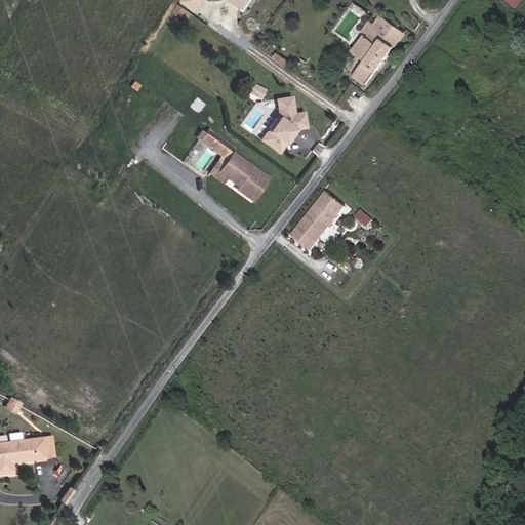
[(184,0),(183,1),(198,11),(205,0),(184,0)]
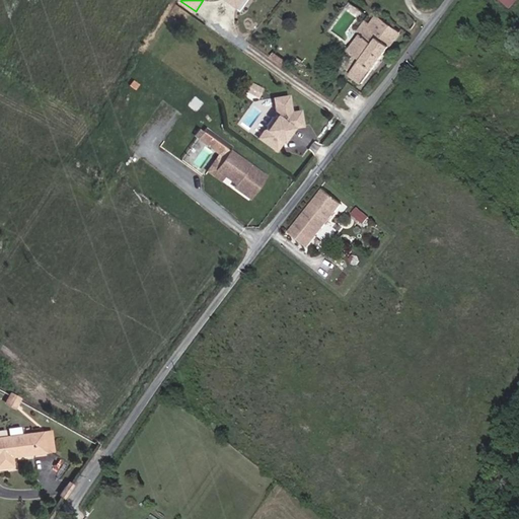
[(228,0),(244,10),(250,0),(228,0)]
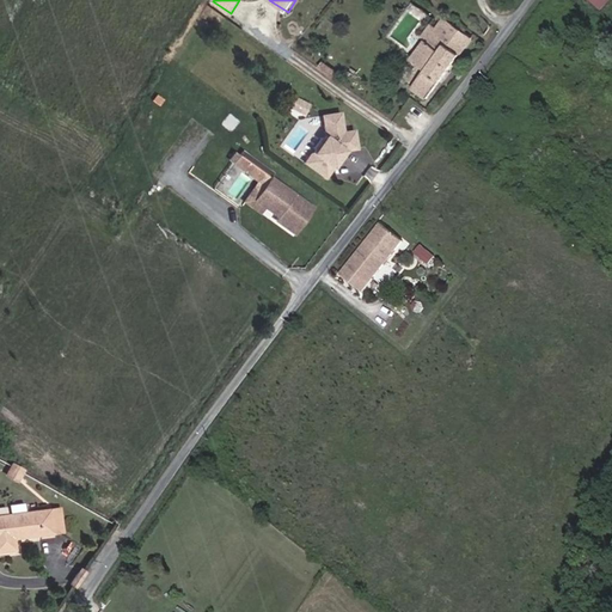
[(426,97),(472,36),(448,20),(447,22),(442,18),(435,28),(429,24),(420,37),(426,41),(411,59),(427,69),(414,89),(426,97)]
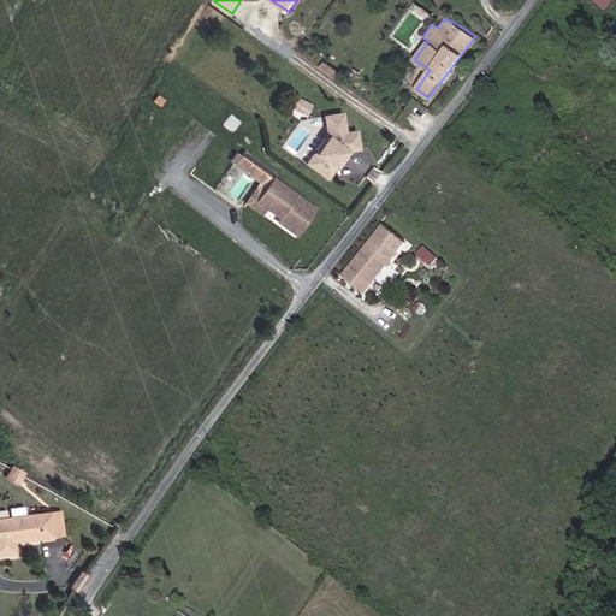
[(311,126),(319,111),(302,101),(294,117),(311,126)]
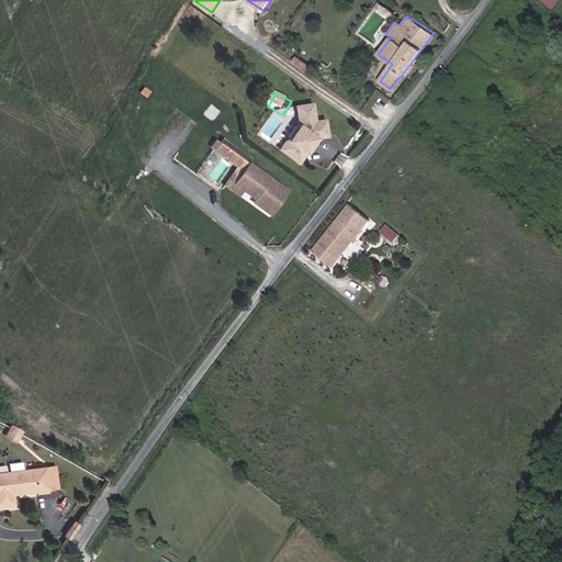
[(319,143),(330,141),(328,124),(318,126),(316,107),(305,109),(306,119),(301,119),(302,128),(288,147),(282,155),(301,168),(312,154),(310,153),(314,146),(316,147),(319,143)]
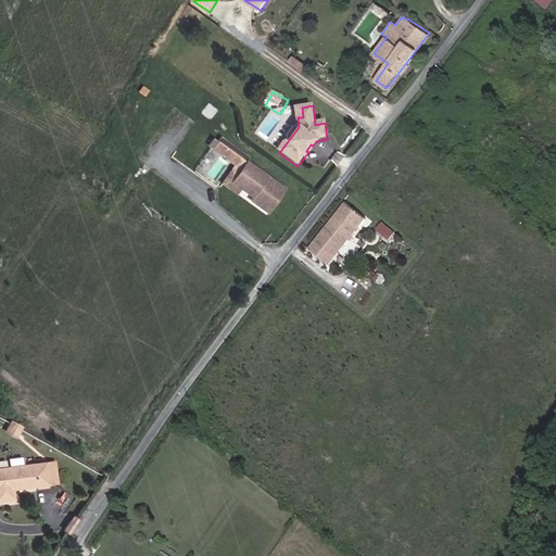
[(285,139),(285,146),(299,127),(292,129),(285,139)]
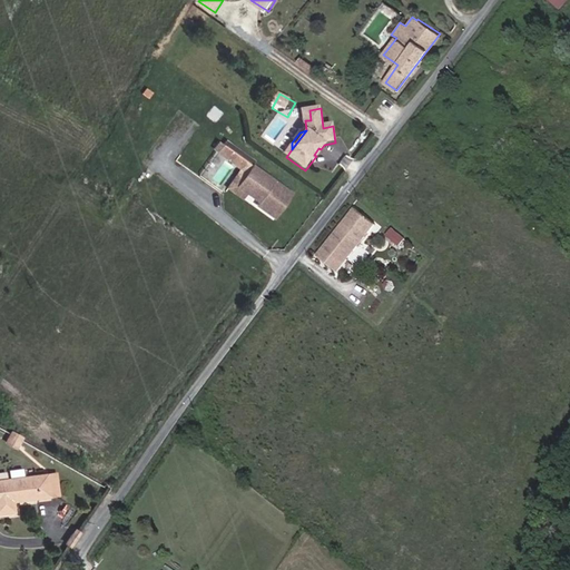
[(277,224),(295,200),(255,170),(245,184),(239,192),(248,198),(255,203),(262,200),(264,203),(258,210),(277,224)]
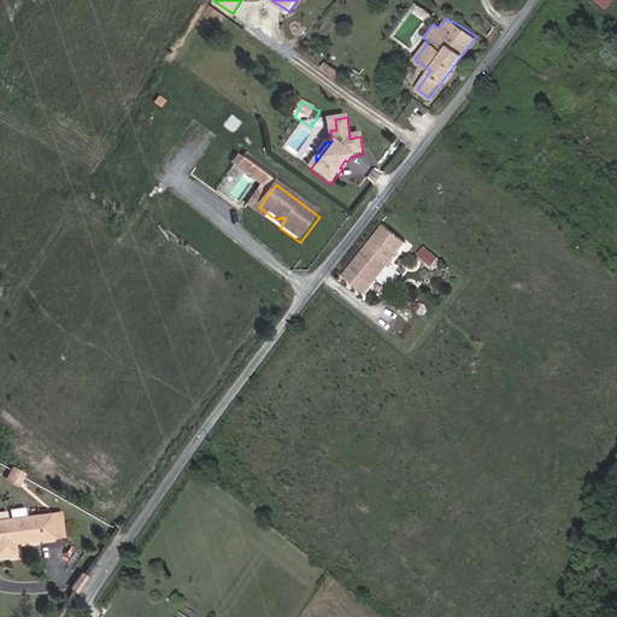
[(265,221),(269,215),(259,207),(265,199),(260,194),(250,209),(265,221)]
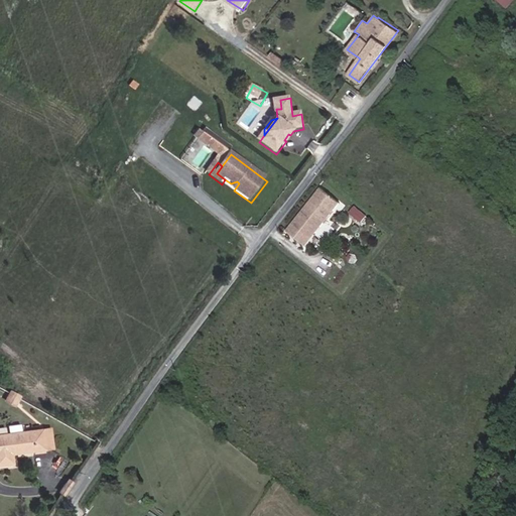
[(320,192),(286,236),(303,250),(338,206),(320,192)]
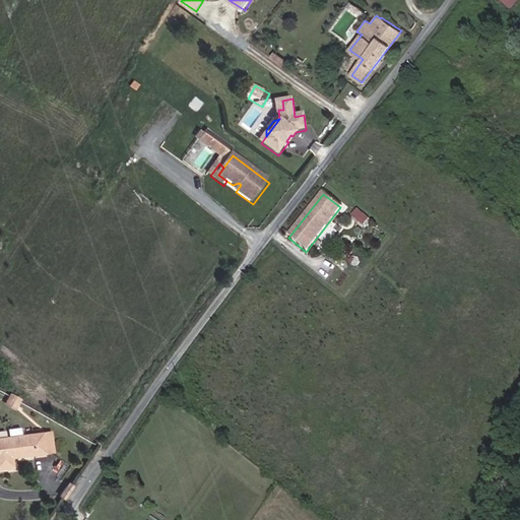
[(356,232),(344,222),(339,230),(350,239),(356,232)]
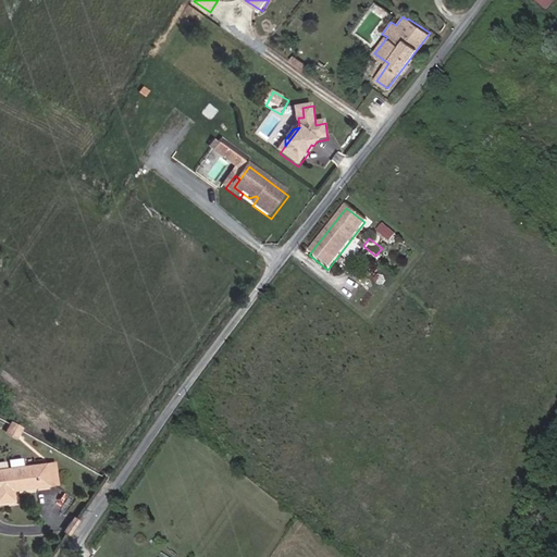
[(16,436),(20,430),(12,426),(9,432),(16,436)]
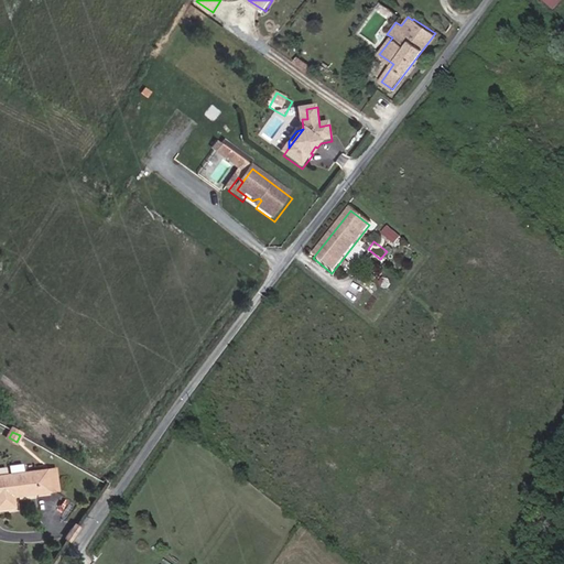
[(0,508),(13,507),(11,496),(56,490),(54,469),(0,475),(0,508)]
